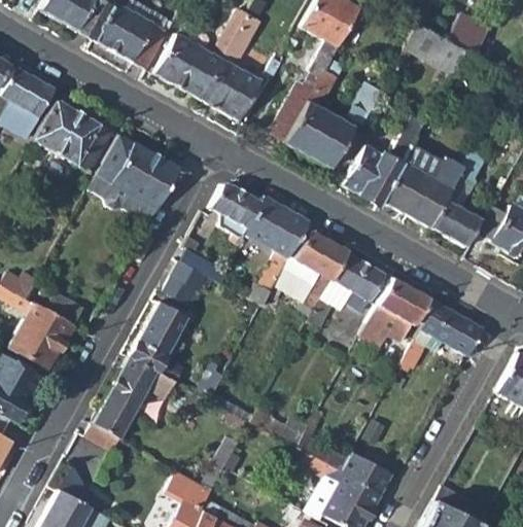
[(45,0),(40,9),(94,38),(115,0),(45,0)]
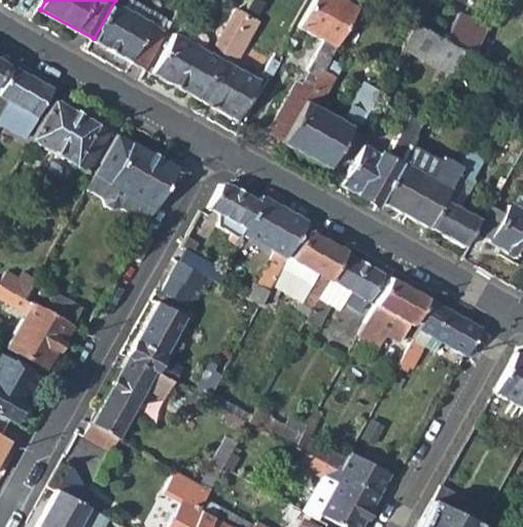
[(115,0),(94,38),(148,68),(175,21),(137,0),(115,0)]
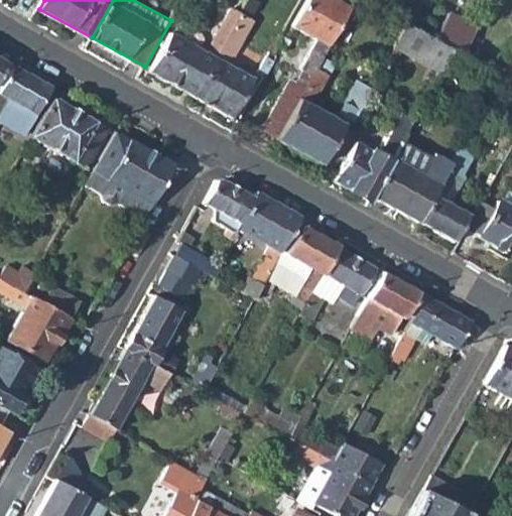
[(267,127),(281,135),(320,68),(326,56),(357,0),(310,0),(296,25),(320,38),(302,68),(305,70),(299,82),(294,79),(267,127)]
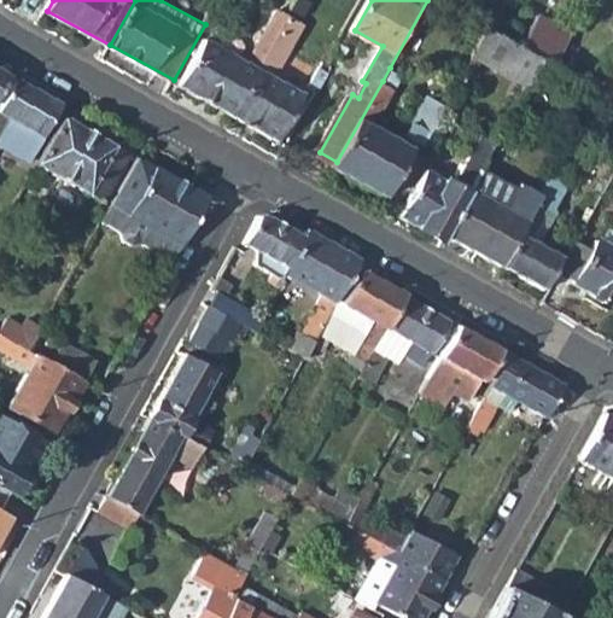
[(438,0),(489,28),(494,30),(498,21),(461,0),(438,0)]
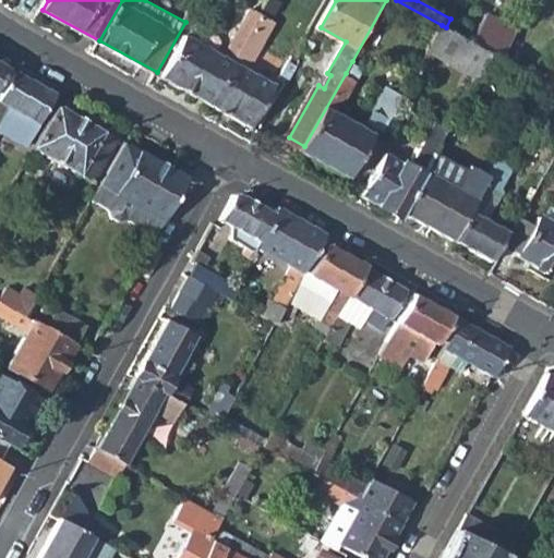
[(256,26),(212,105),(254,128),(277,84),(250,69),(255,59),(259,60),(273,35),(269,34),(279,16),(266,9),(256,26)]
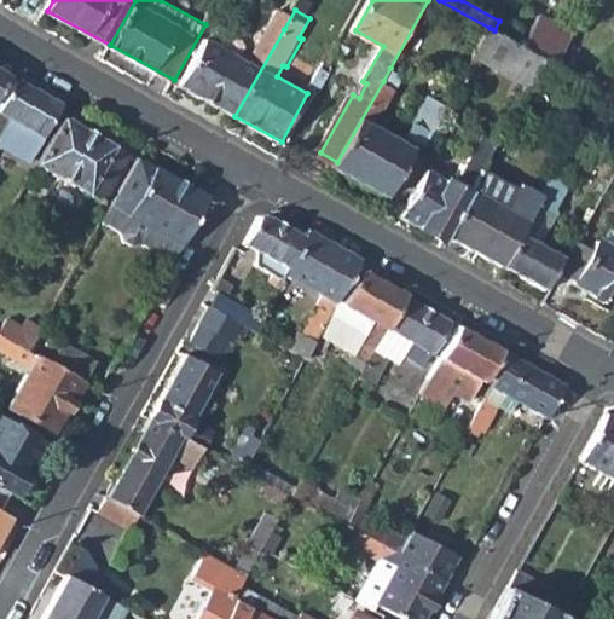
[(543,13),(525,47),(546,59),(559,65),(566,48),(577,30),(561,22),(543,13)]
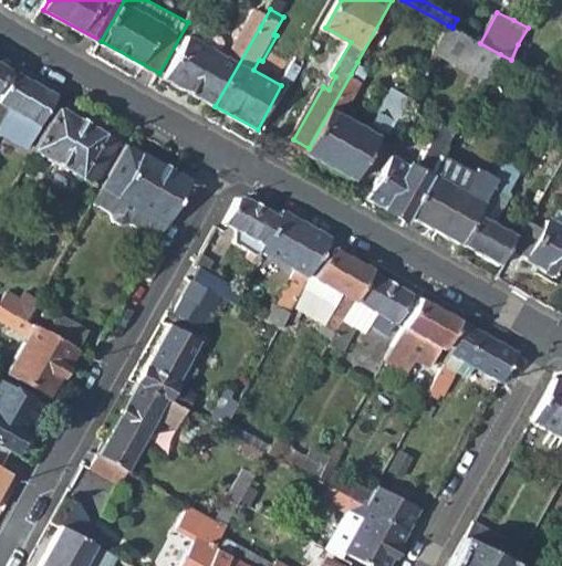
[(517,14),(513,20),(528,28),(531,21),(517,14)]
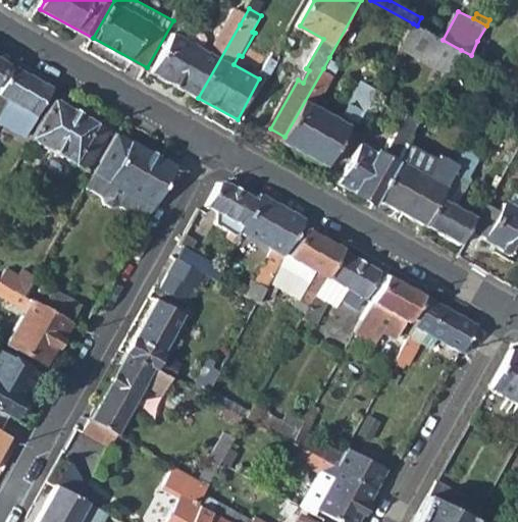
[(154,72),(198,98),(240,24),(231,20),(212,53),(176,33),(154,72)]
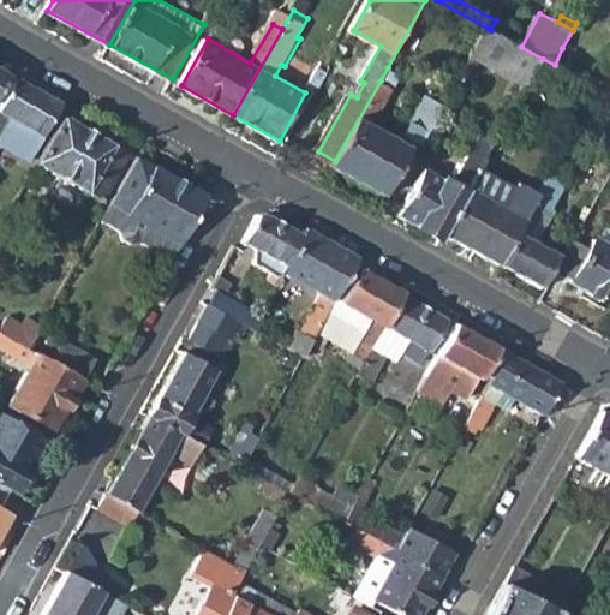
[(486,28),(458,82),(467,87),(483,58),(516,76),(506,96),(519,102),(542,64),(543,59),(521,47),(491,30),(486,28)]
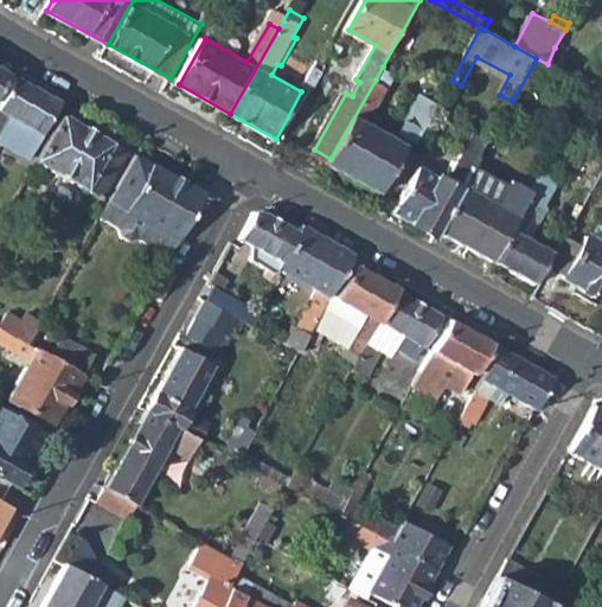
[(555,48),(548,64),(561,72),(570,55),(555,48)]
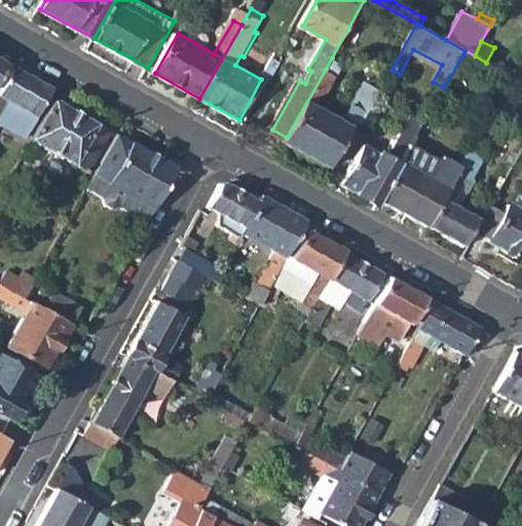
[(0,78),(9,64),(0,58),(0,78)]
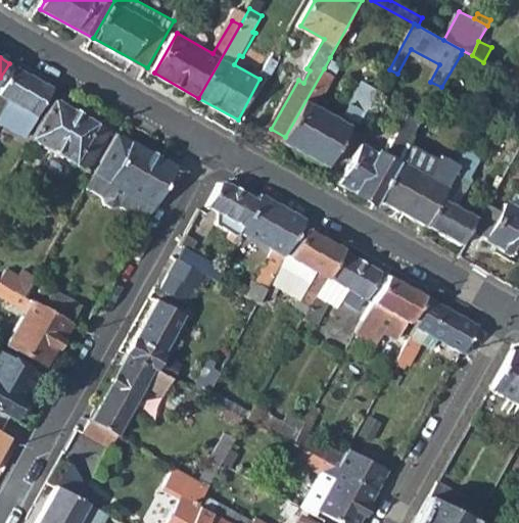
[(330,57),(324,68),(336,76),(342,64),(330,57)]
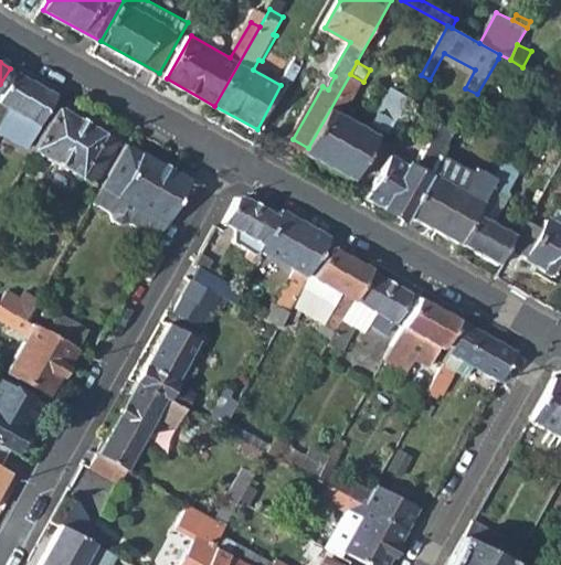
[(16,71),(0,97),(0,132),(1,131),(28,147),(57,93),(16,71)]
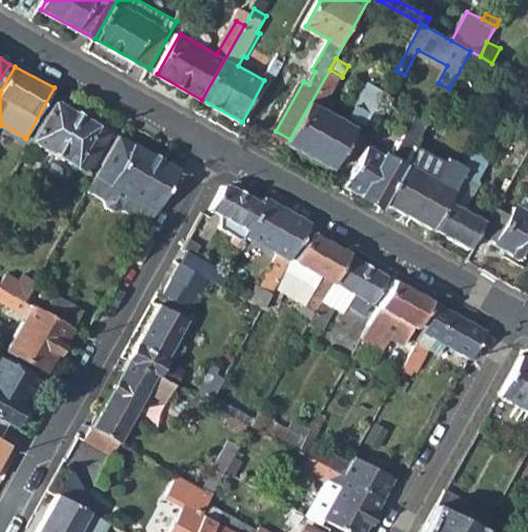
[(520,67),(516,75),(517,76),(527,81),(527,68),(526,70),(520,67)]
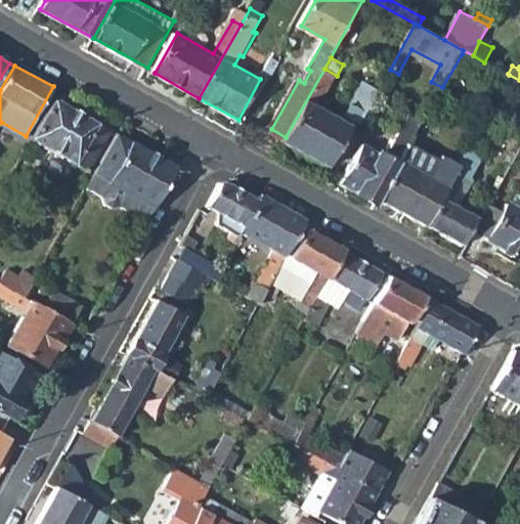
[(286,137),(284,141),(329,166),(351,125),(319,105),(326,93),(327,93),(337,76),(325,69),(286,137)]
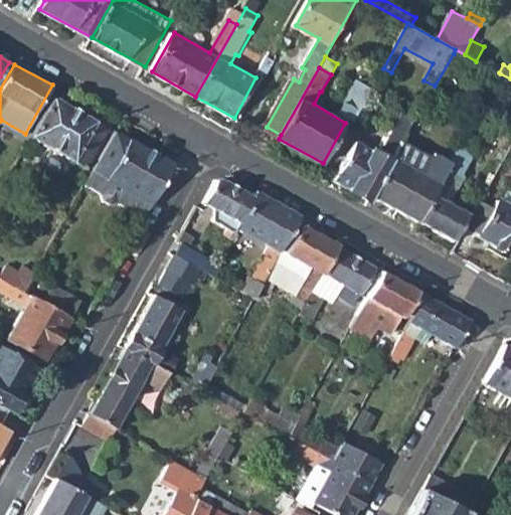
[(500,73),(496,81),(510,88),(510,78),(500,73)]
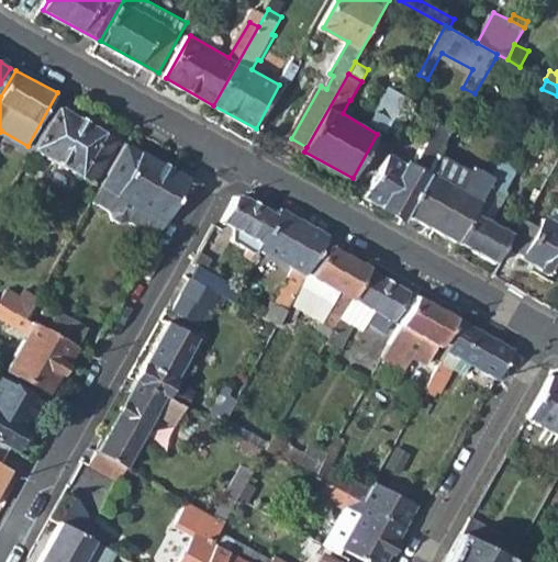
[(372,124),(387,132),(409,91),(402,87),(400,91),(393,88),(372,124)]
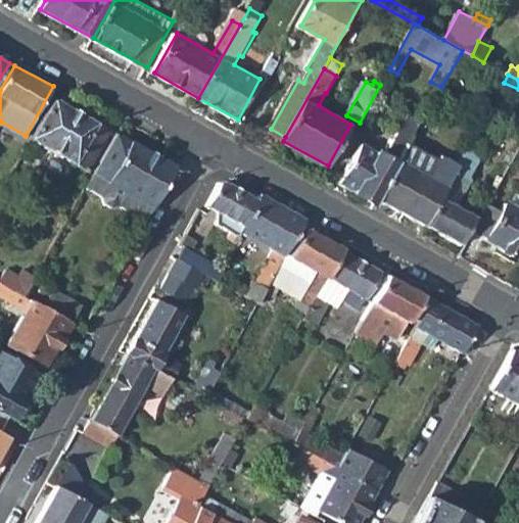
[(55,97),(34,139),(91,171),(113,129),(55,97)]
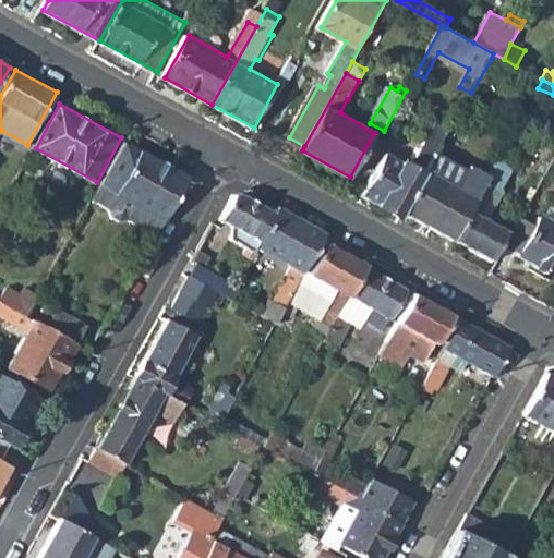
[(365,195),(405,216),(407,213),(438,153),(452,130),(437,123),(413,168),(387,155),(365,195)]
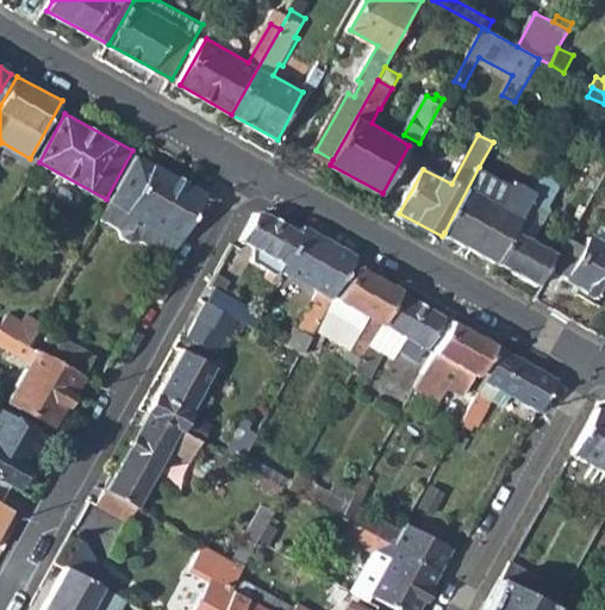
[(139,154),(103,218),(122,228),(125,240),(133,243),(141,240),(172,256),(207,191),(139,154)]
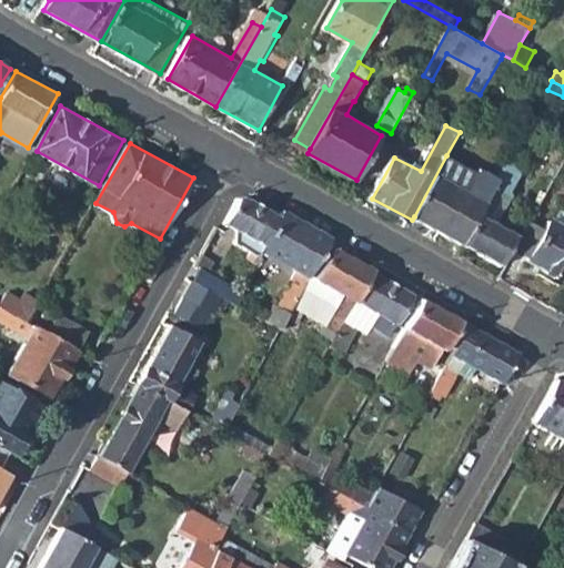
[(446,155),(414,216),(463,243),(487,199),(499,178),(481,168),(479,173),(446,155)]
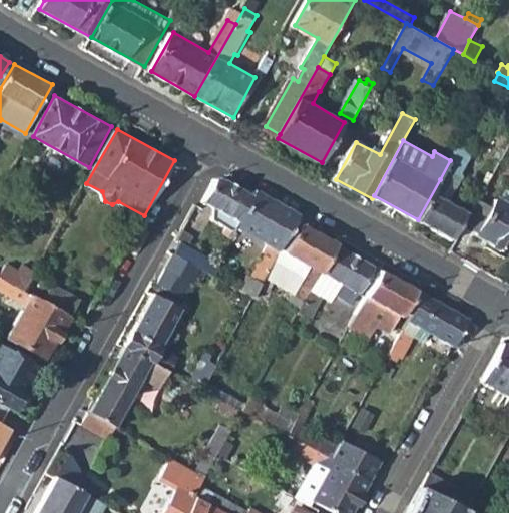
[(440,179),(418,219),(454,238),(468,212),(443,198),(457,172),(460,174),(470,157),(456,150),(450,160),(440,179)]
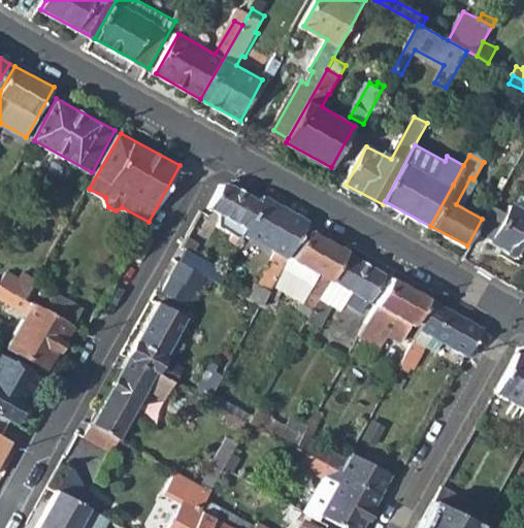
[(228,183),(222,184),(210,207),(226,215),(220,225),(236,234),(232,241),(238,244),(242,237),(243,238),(264,201),(228,183)]
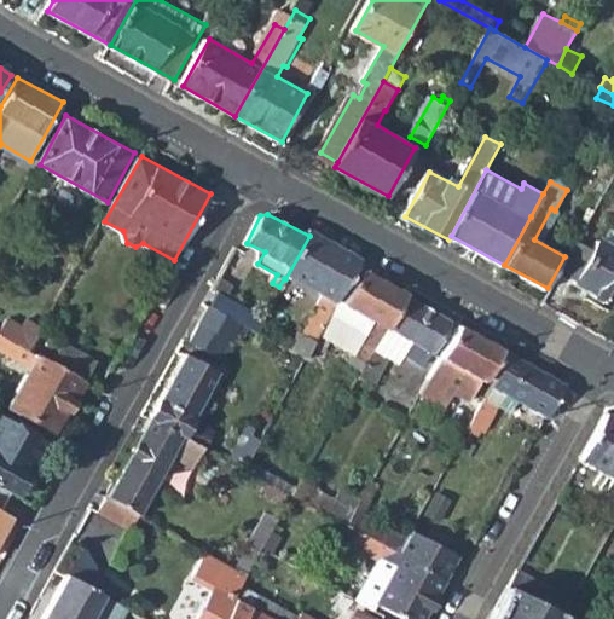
[(580,241),(565,271),(577,277),(575,281),(596,293),(596,294),(610,301),(613,301),(613,227),(604,242),(598,238),(592,248),(580,241)]
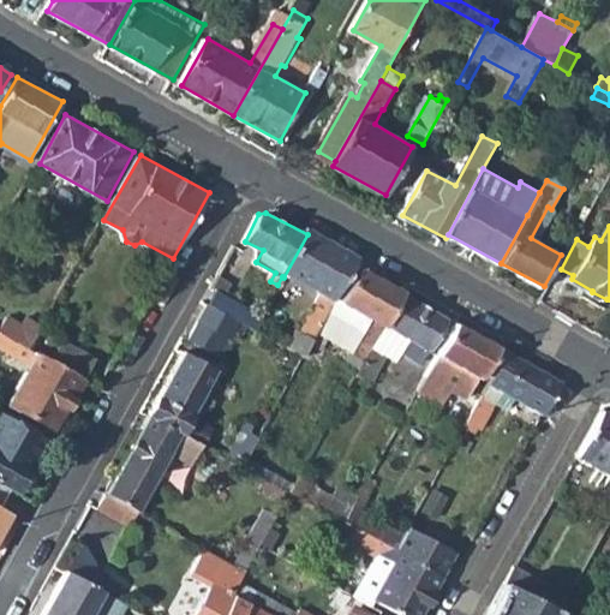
[(282,276),(277,285),(280,287),(282,287),(285,284),(300,292),(304,285),(321,294),(301,329),(298,328),(288,346),(306,356),(318,333),(338,298),(362,256),(310,228),(308,234),(283,278),(282,276)]
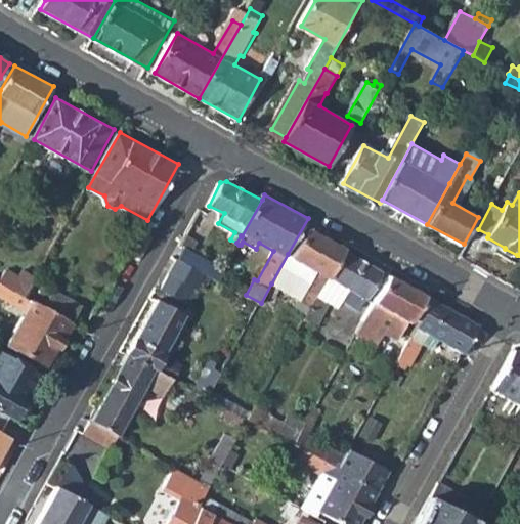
[(288,254),(271,284),(279,289),(290,270),(312,281),(302,301),(313,307),(345,250),(308,229),(293,257),(288,254)]
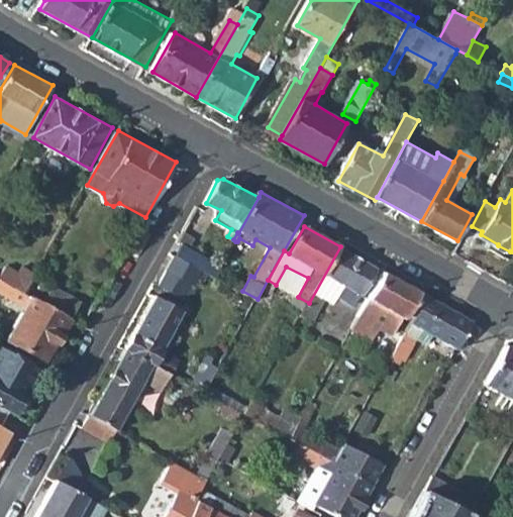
[(184,230),(178,240),(186,245),(191,247),(197,237),(184,230)]
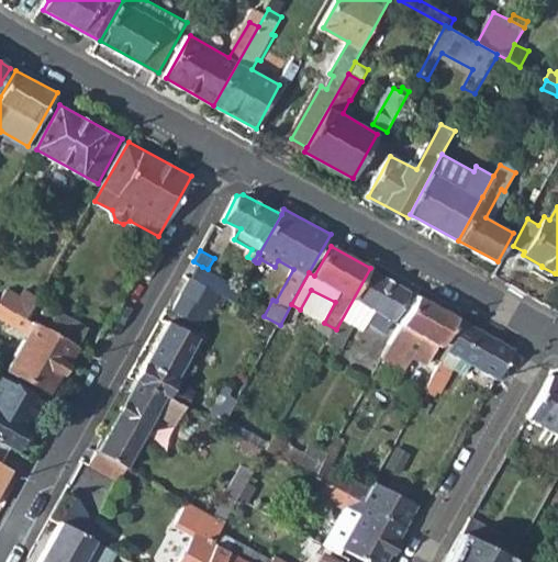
[(202,267),(194,279),(220,292),(227,279),(208,269),(202,267)]
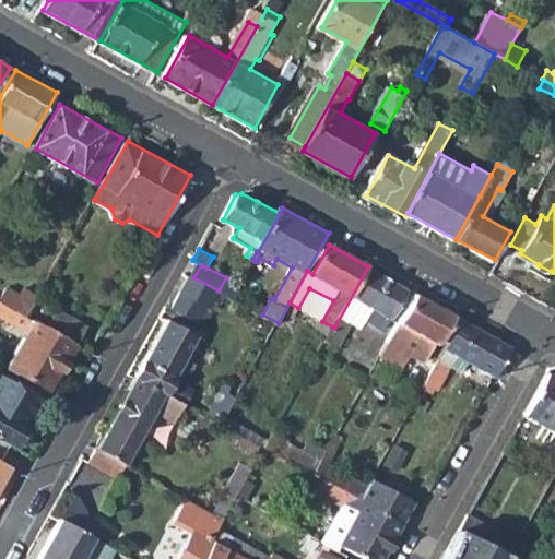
[(334,328),(327,341),(339,347),(353,322),(362,328),(366,319),(385,329),(391,317),(392,318),(409,288),(368,266),(334,328)]
